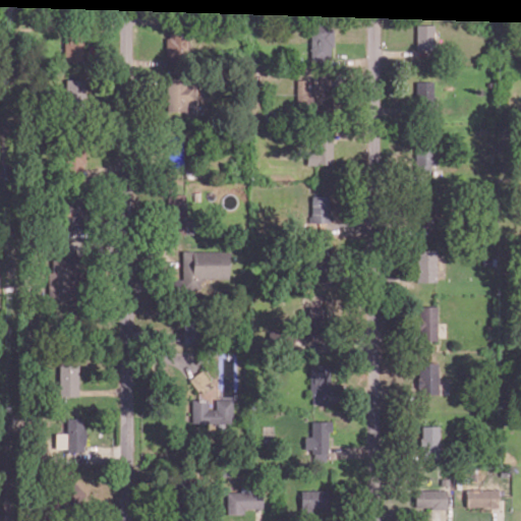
[(87,20),(87,35),(83,35),(83,60),(65,60),(65,20),(87,20)]
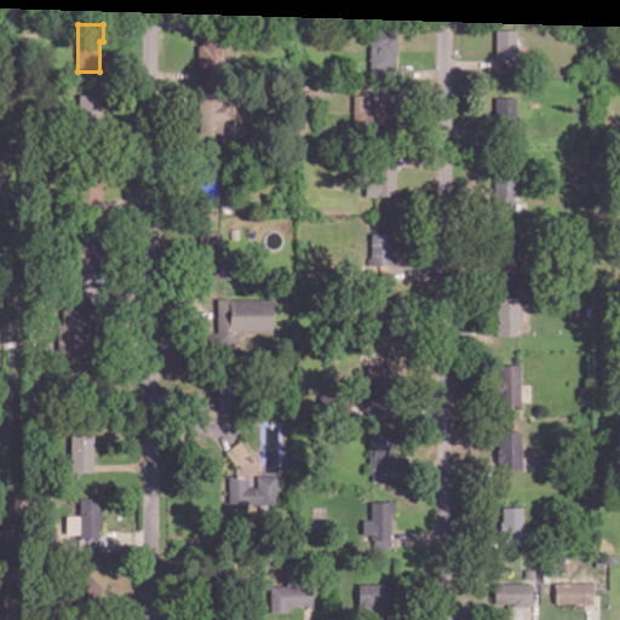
[(371,70),(371,26),(394,26),(394,33),(397,33),(397,58),(394,58),(394,70),(371,70)]
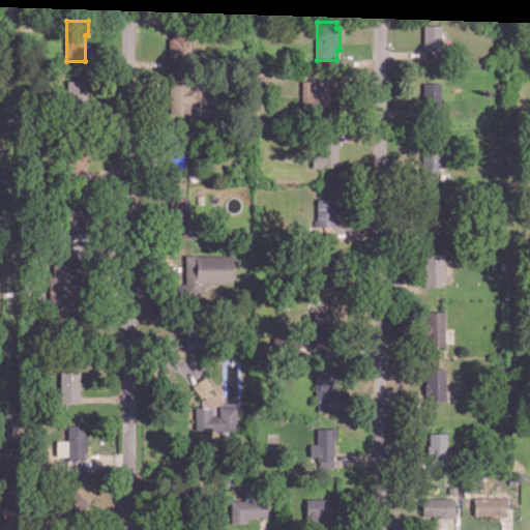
[(445,42),(445,50),(423,50),(423,24),(442,24),(442,42),(445,42)]
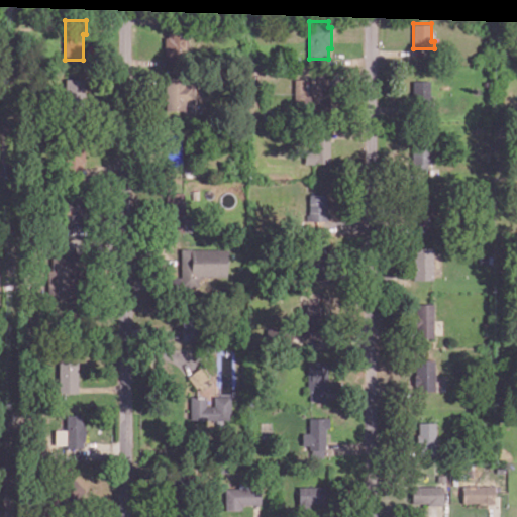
[(189,25),(190,67),(169,67),(169,55),(167,56),(166,37),(169,37),(169,25),(189,25)]
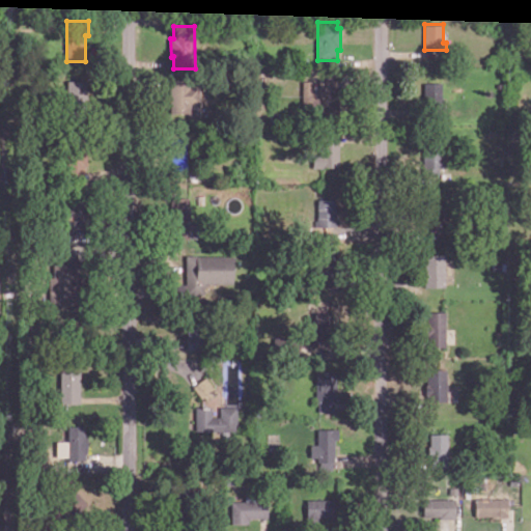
[(200,85),(200,104),(191,104),(191,112),(171,112),(171,103),(170,103),(170,86),(171,86),(171,78),(192,78),(192,85),(200,85)]
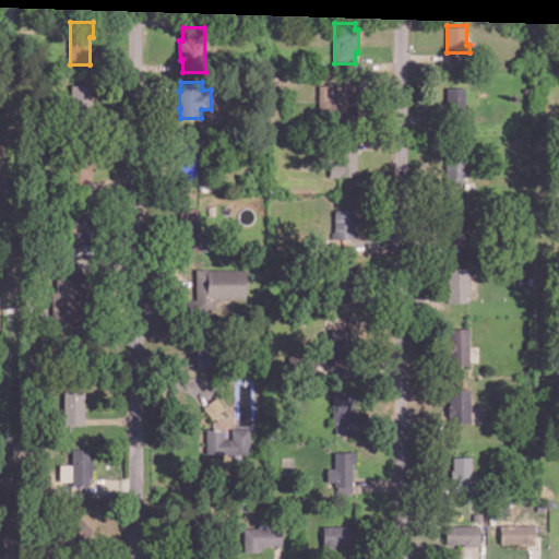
[(355,83),(356,99),(357,99),(357,106),(356,106),(356,118),(333,118),(333,116),(319,116),(319,98),(317,98),(317,94),(319,94),(319,84),(331,84),(331,95),(336,95),(336,83),(355,83)]
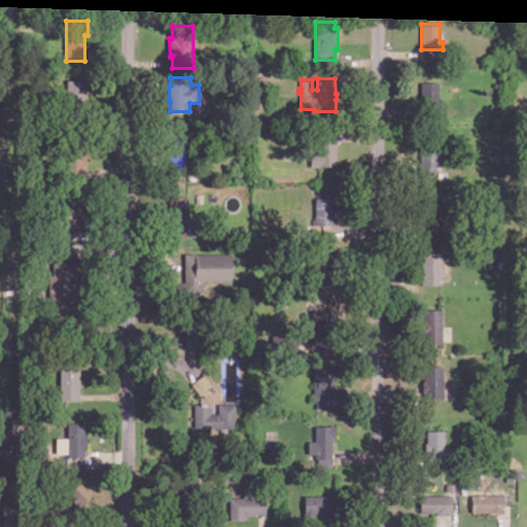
[(88,80),(89,111),(66,111),(65,80),(88,80)]
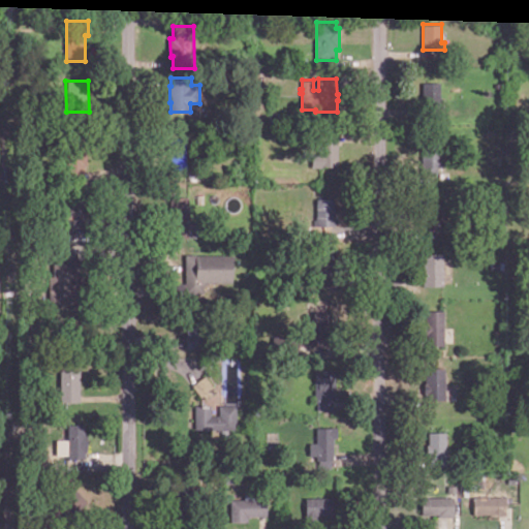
[(423,82),(440,82),(441,96),(441,97),(441,99),(442,99),(442,104),(441,104),(441,112),(421,112),(421,103),(423,103),(423,82)]
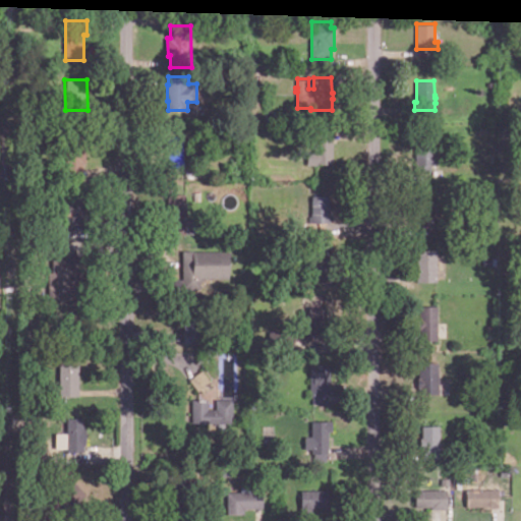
[(88,149),(62,149),(62,121),(88,121),(88,149)]
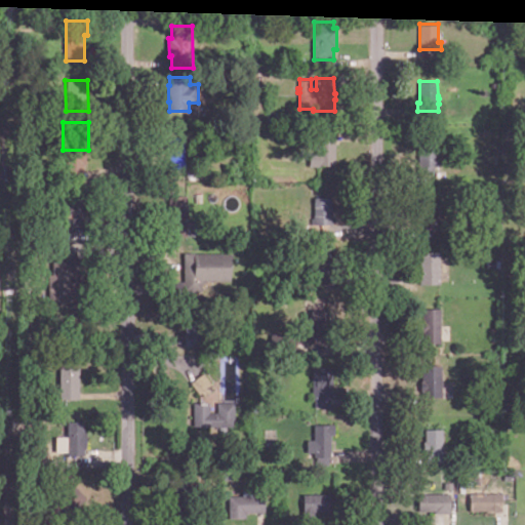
[(188,124),(188,168),(167,168),(166,124),(188,124)]
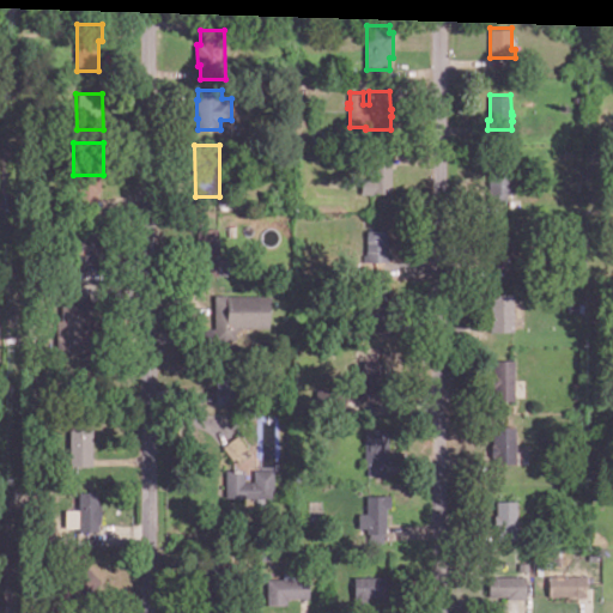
[(393,163),(393,193),(372,193),(362,193),(363,175),(370,175),(370,163),(393,163)]
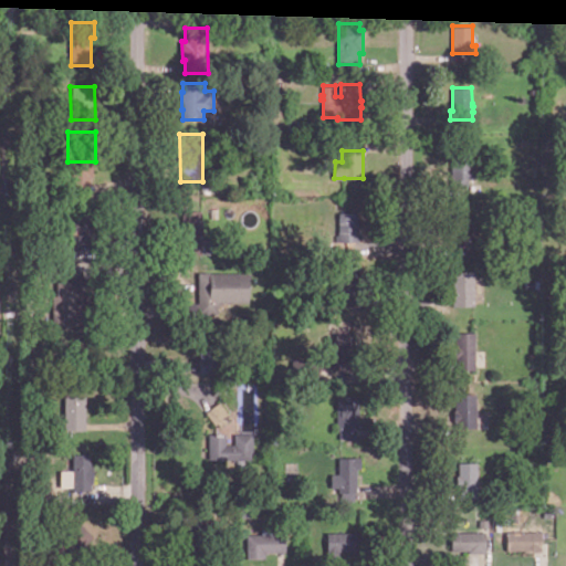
[(469,186),(453,186),(453,179),(452,179),(452,166),(453,166),(453,153),(472,153),(472,171),(474,171),(474,178),(469,178),(469,186)]
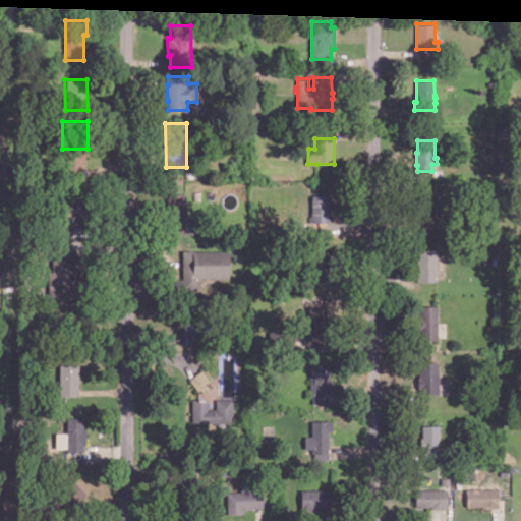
[(186,193),(186,218),(193,218),(193,233),(168,233),(168,193),(186,193)]
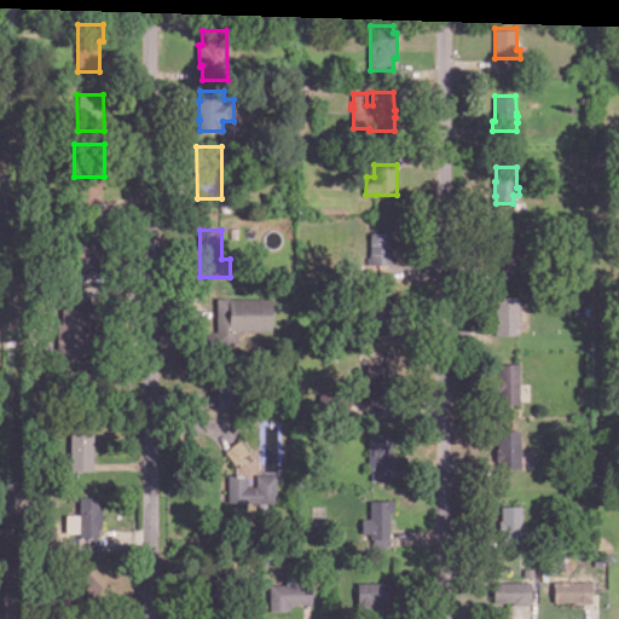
[(393,264),(371,264),(371,259),(370,259),(370,253),(371,253),(371,231),(393,232),(393,264)]
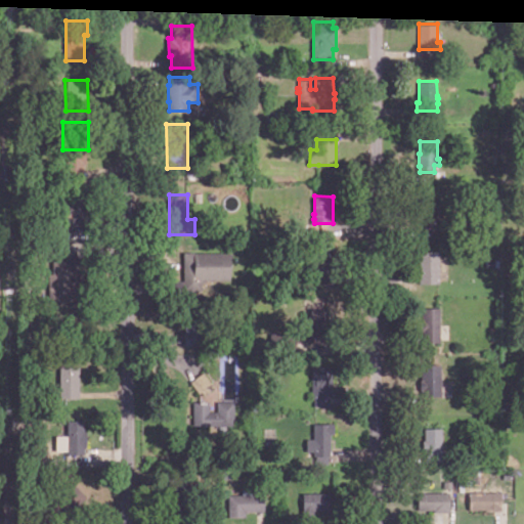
[(437,195),(437,222),(418,222),(418,195),(437,195)]
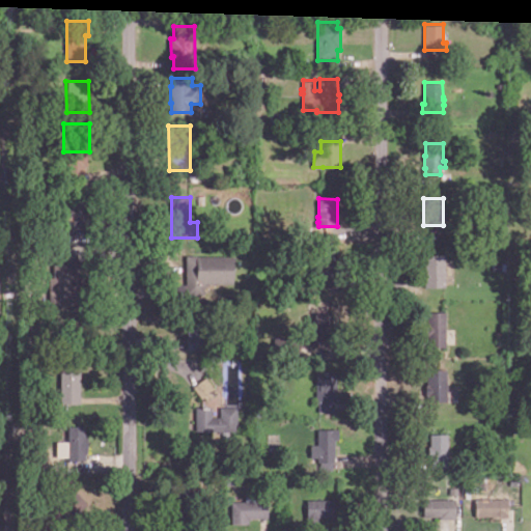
[(322,285),(322,263),(318,263),(318,255),(322,255),(322,243),(343,243),(343,285),(322,285)]
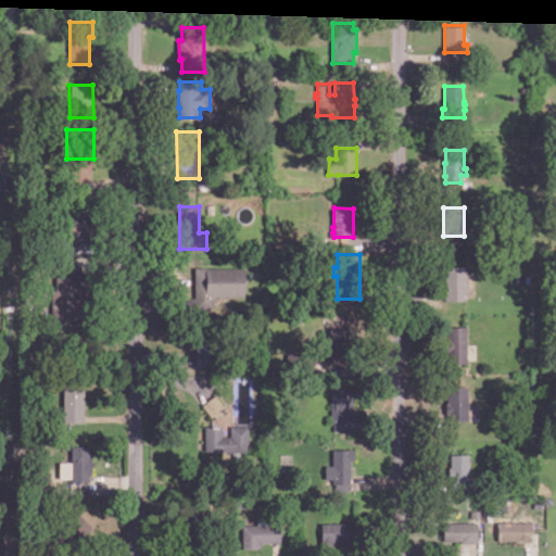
[(245,267),(245,295),(231,295),(231,294),(228,294),(228,295),(217,295),(217,300),(215,300),(215,307),(196,307),(196,266),(207,266),(207,267),(245,267)]
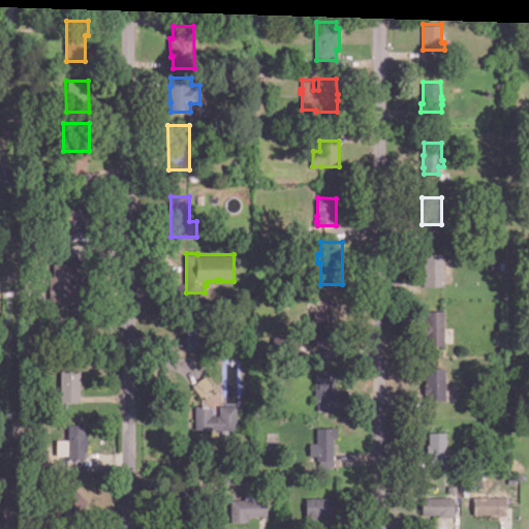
[(443,253),(443,270),(444,270),(444,273),(443,273),(444,285),(425,286),(425,279),(422,279),(422,269),(424,269),(424,253),(443,253)]
